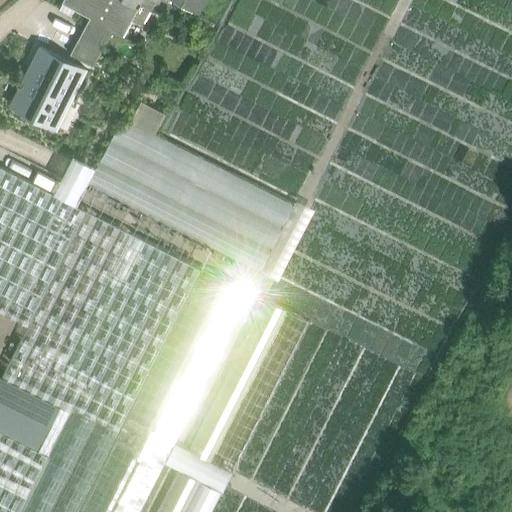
[(137,7),(123,0),(62,0),(62,2),(90,17),(112,29),(123,35),(132,19),(137,7)]
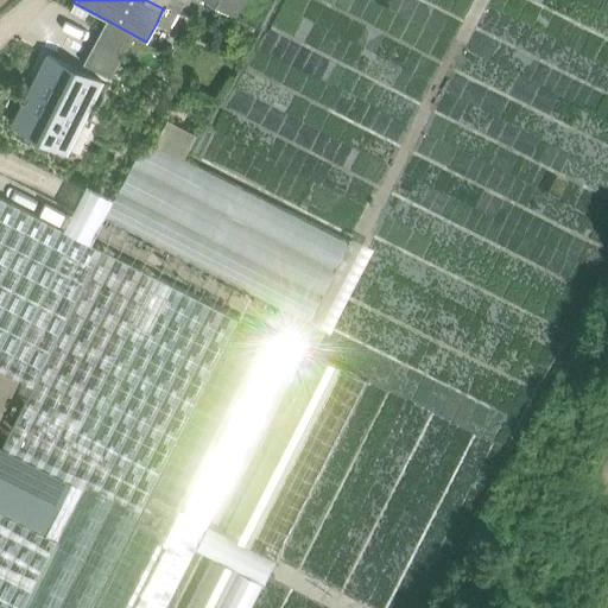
[(187,4),(181,0),(166,0),(163,8),(157,23),(169,30),(187,4)]
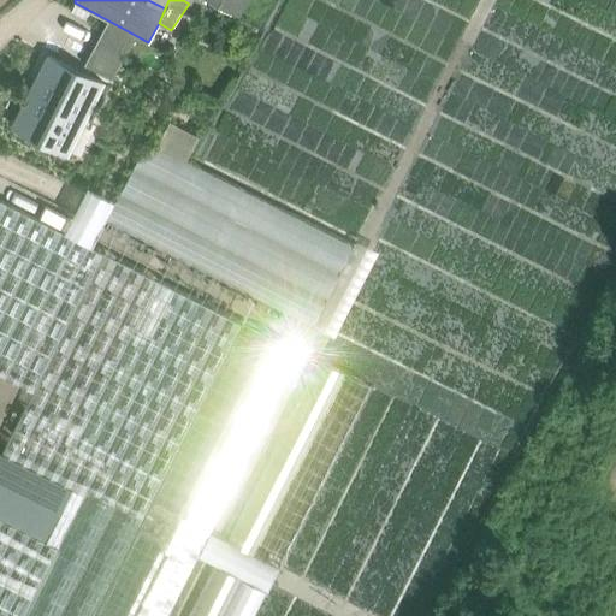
[(288,0),(230,128),(270,146),(276,144),(278,160),(292,126),(297,176),(312,182),(314,178),(354,196),(357,188),(388,185),(454,39),(454,28),(456,28),(421,12),(436,11),(457,21),(471,19),(479,0),(288,0)]
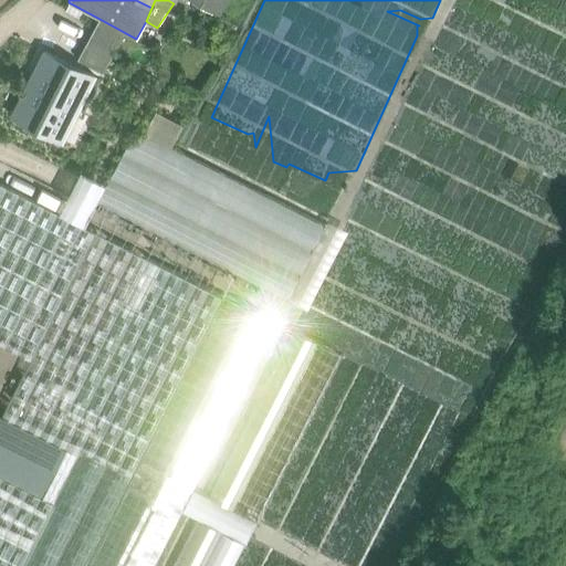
[(565,0),(492,0),(468,8),(481,53),(565,28),(565,17),(561,0),(565,0)]
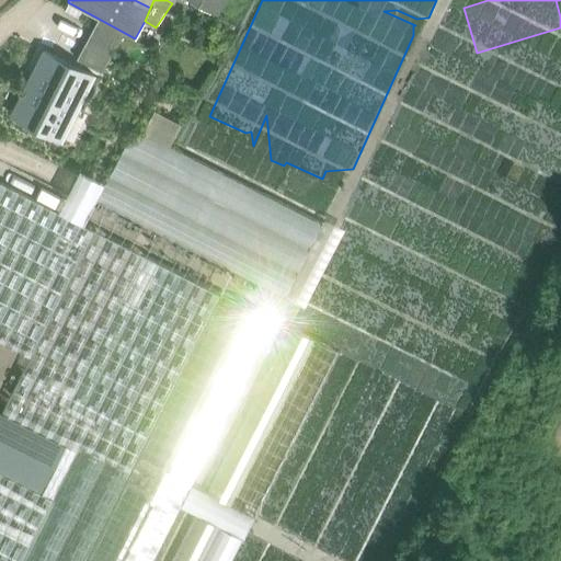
[(123,32),(99,19),(77,59),(101,72),(123,32)]
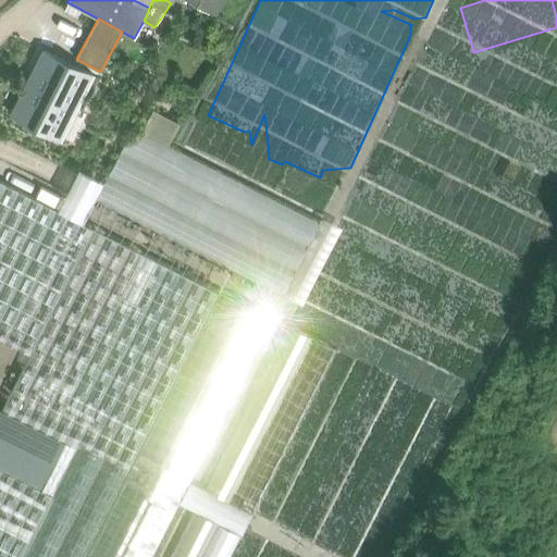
[(93,74),(44,50),(34,71),(44,75),(22,119),(61,138),(75,109),(93,74)]
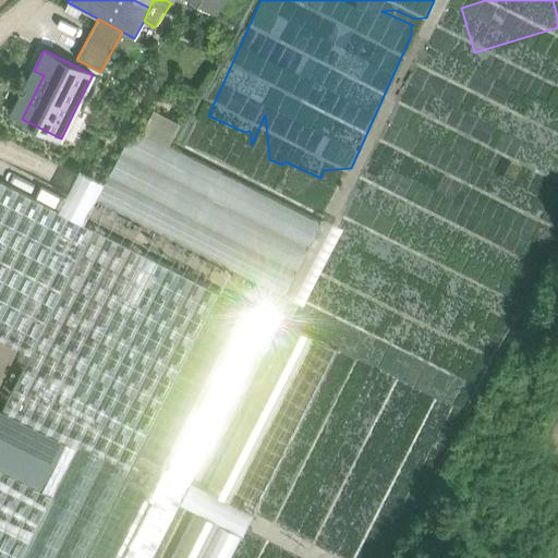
[(435,92),(427,91),(428,82),(419,81),(419,92),(411,91),(409,118),(420,118),(419,126),(432,128),(435,92)]
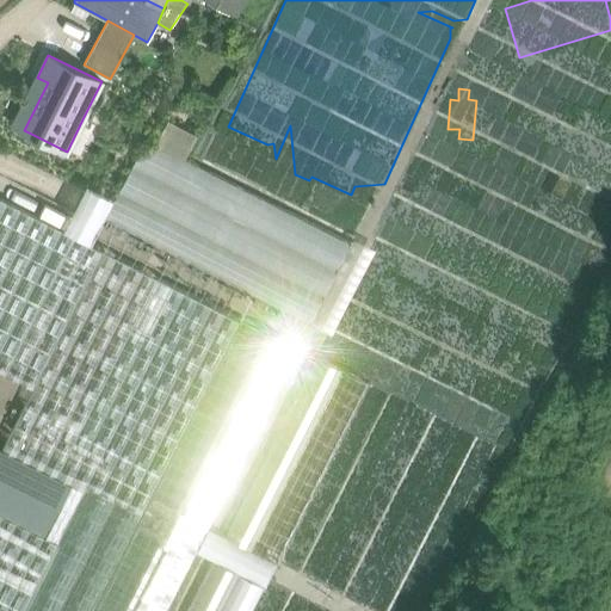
[(610,107),(599,105),(598,112),(591,111),(581,158),(563,154),(563,149),(560,149),(556,162),(575,166),(571,193),(593,198),(588,222),(606,224),(610,207),(610,107)]
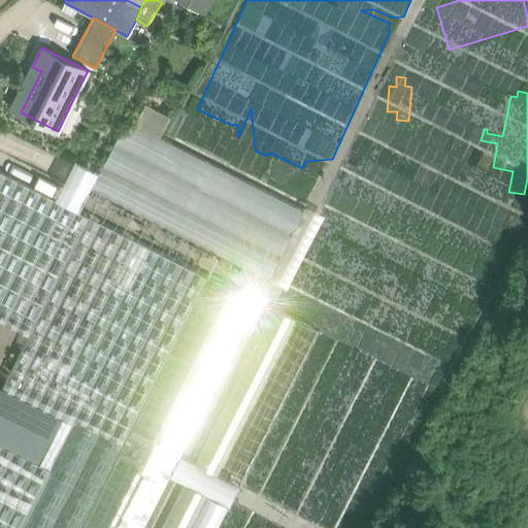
[(71,103),(58,131),(69,136),(83,108),(71,103)]
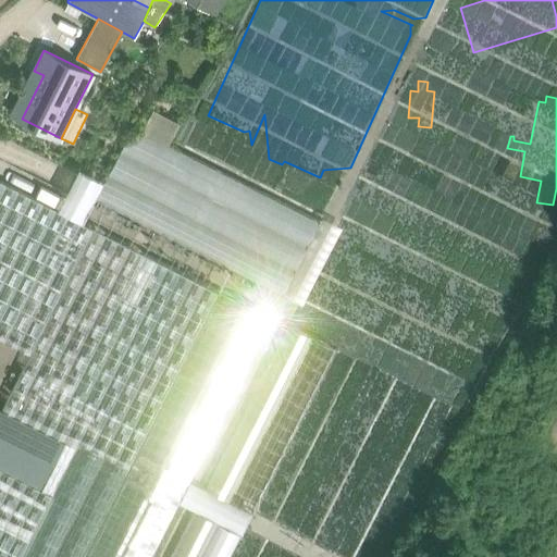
[(319,222),(133,127),(96,199),(282,295),(319,222)]
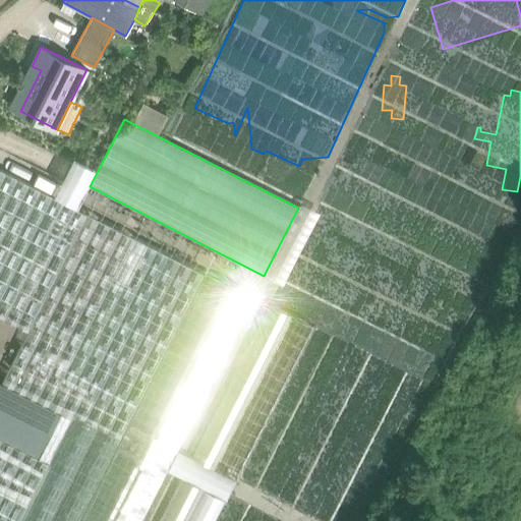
[(81,210),(0,168),(0,316),(21,328),(81,210)]
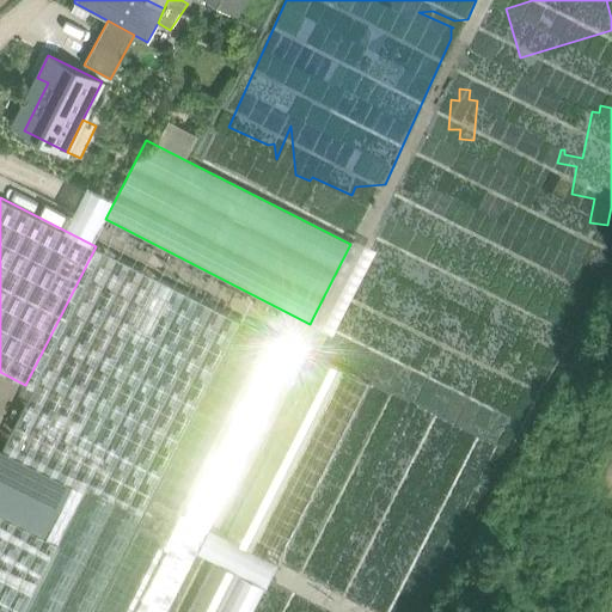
[(483,226),(458,226),(458,246),(463,246),(463,261),(470,261),(470,255),(514,255),(514,236),(516,236),(516,219),(483,219),(483,226)]
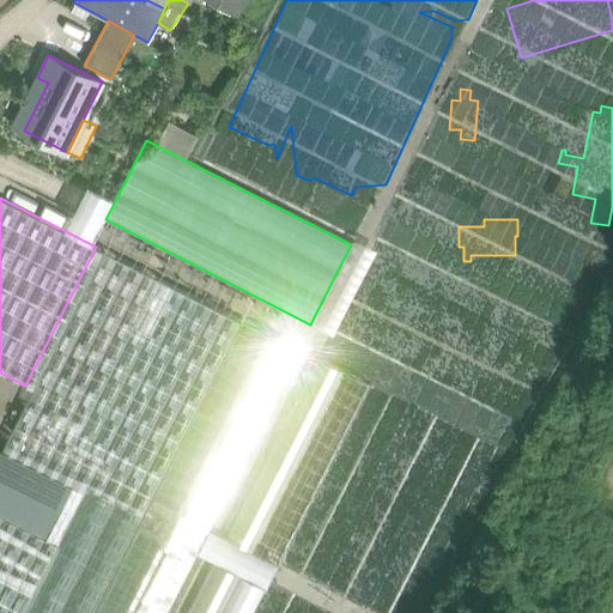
[(96,247),(25,386),(34,390),(104,252),(96,247)]
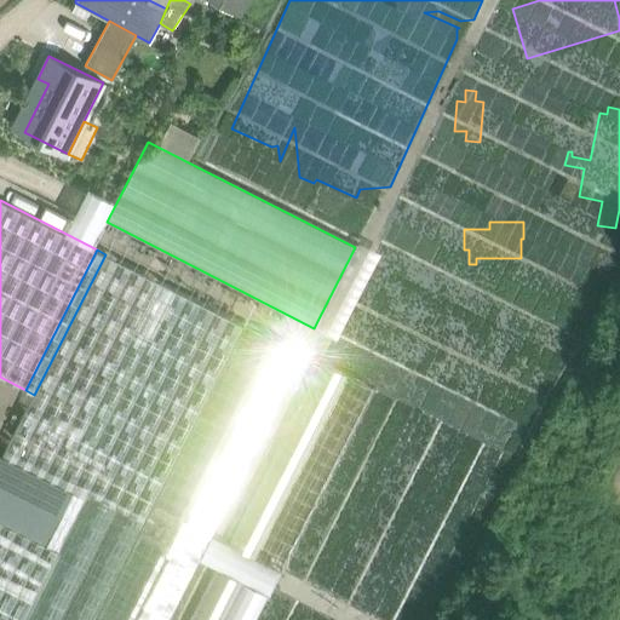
[(304,354),(105,254),(34,395),(6,449),(75,484),(73,491),(63,509),(76,515),(22,619),(167,619),(200,558),(212,535),(304,354)]
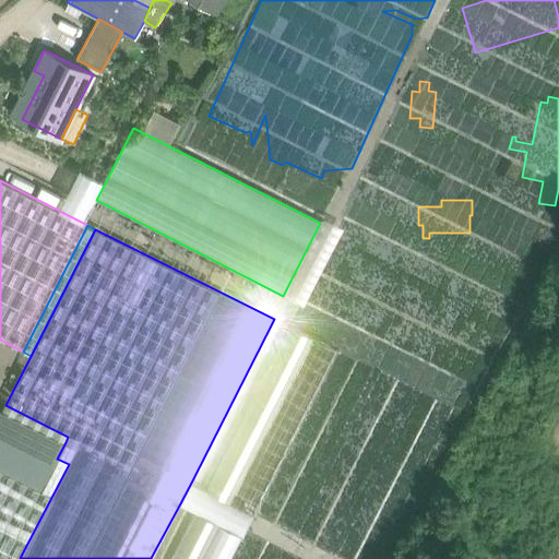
[(289,326),(206,489),(253,513),(336,351),(289,326)]
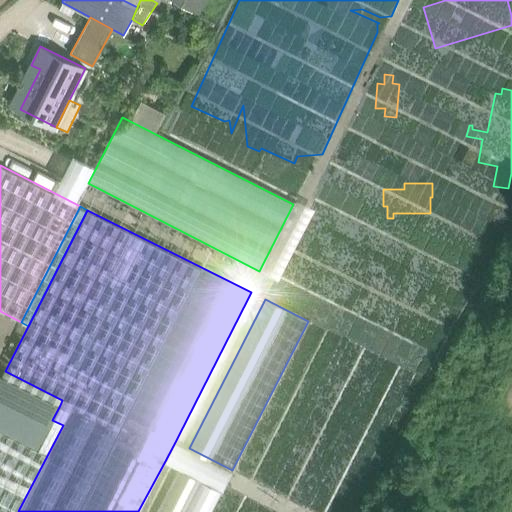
[(60,405),(0,374),(0,428),(38,448),(52,420),(60,405)]
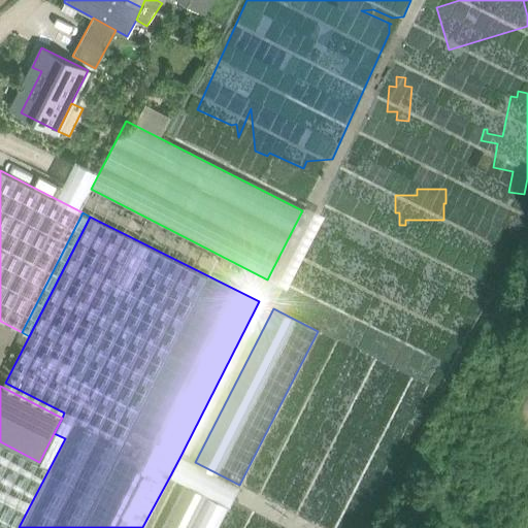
[(238,486),(180,456),(170,475),(185,484),(228,505),(238,486)]
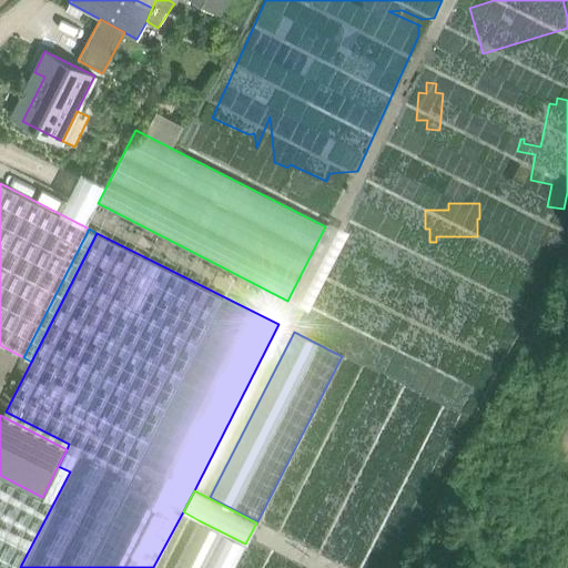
[(199,520),(174,567),(233,567),(245,545),(199,520)]
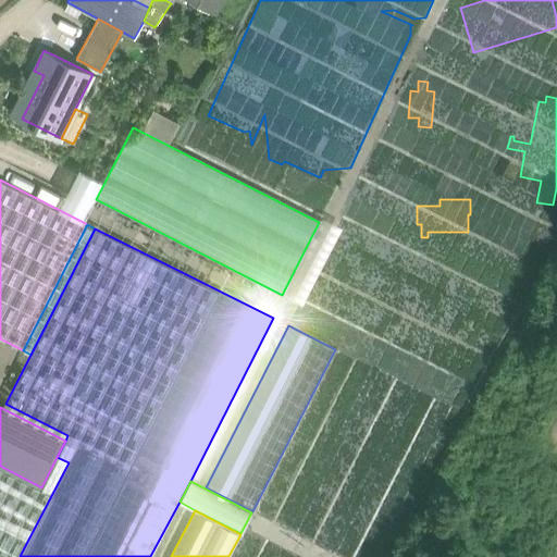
[(298,556),(299,549),(243,542),(243,547),(242,547),(239,556),(298,556)]
